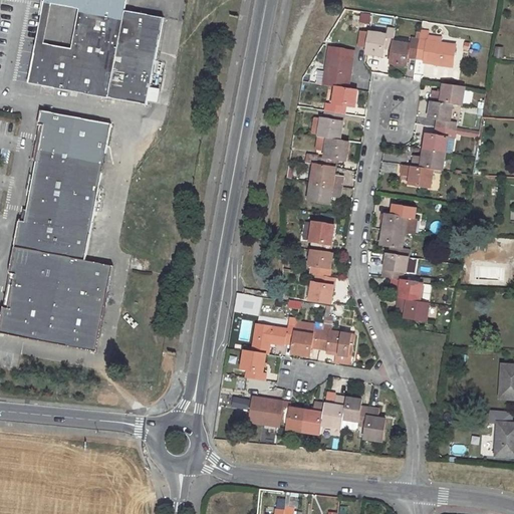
[(75,0),(88,2),(78,58),(42,51),(35,50),(32,65),(40,66),(36,83),(148,105),(165,18),(124,10),(126,0),(75,0)]
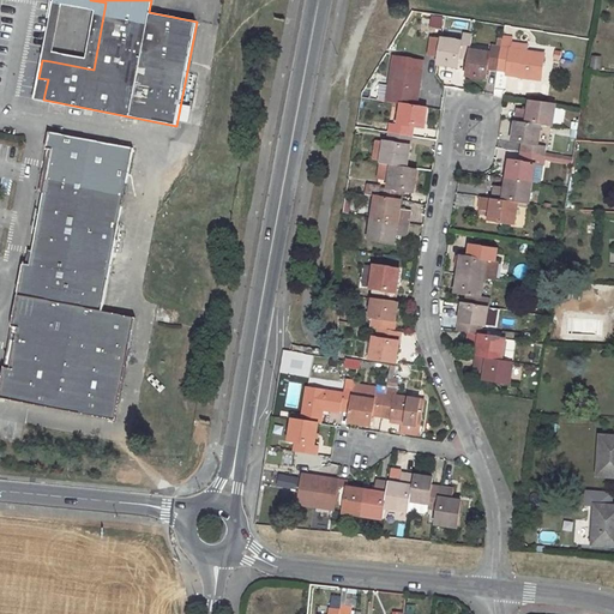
[(106,2),(90,0),(53,0),(42,60),(50,61),(94,70),(106,2)]
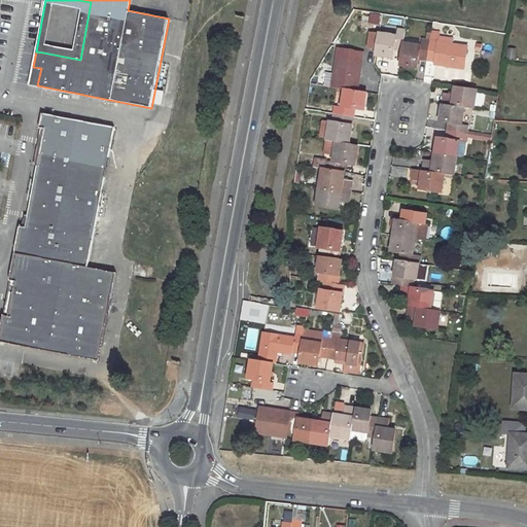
[(377,49),(376,55),(394,58),(395,48),(402,49),(403,43),(406,31),(398,30),(397,36),(379,34),(377,49)]
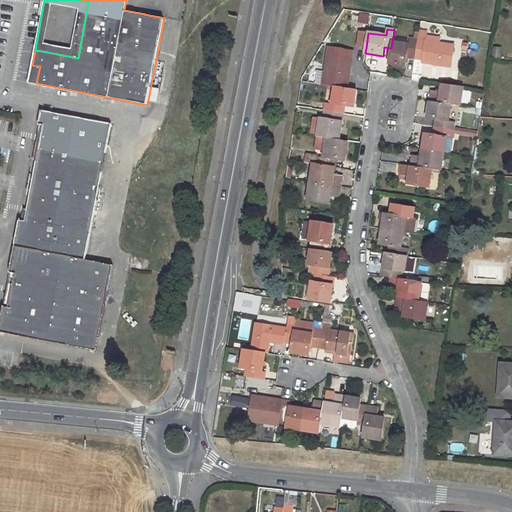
[(366,48),(368,33),(360,31),(358,47),(366,48)]
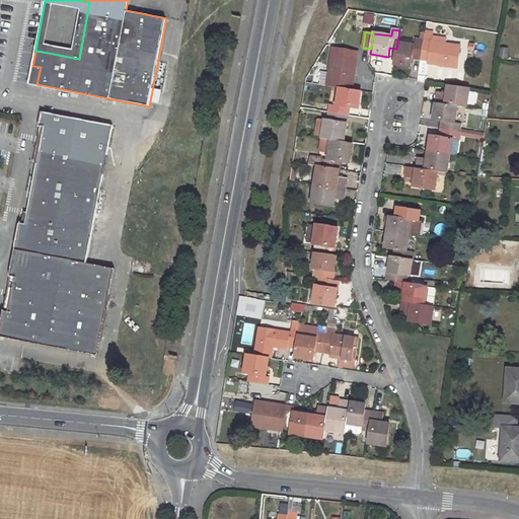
[(424,41),(421,60),(429,61),(428,64),(457,68),(461,47),(431,42),(433,34),(425,33),(424,41)]
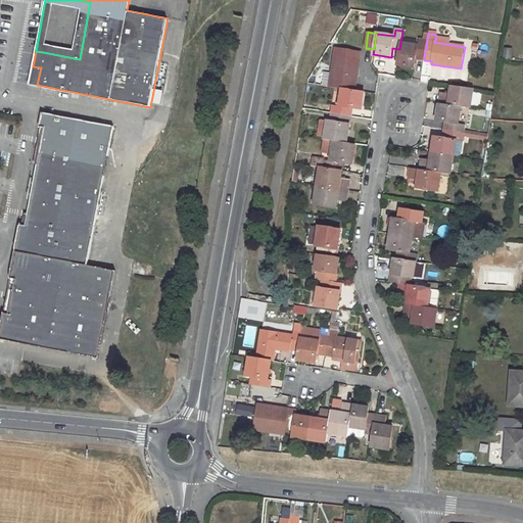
[(399,49),(397,64),(415,67),(417,58),(424,60),(427,41),(420,40),(419,46),(400,43),(399,49)]
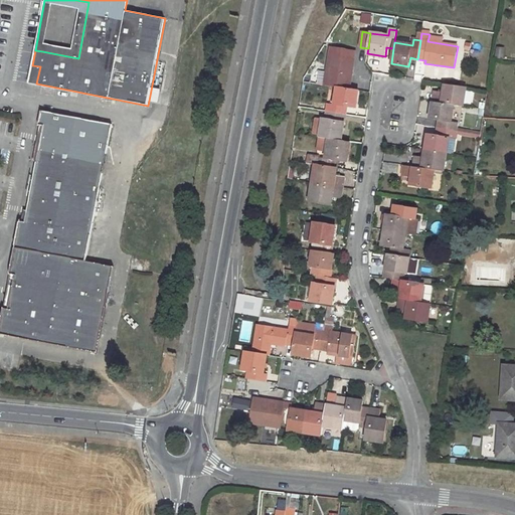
[(337,88),(350,89),(354,59),(355,52),(333,48),(331,55),(330,55),(327,74),(326,82),(325,86),(337,88)]
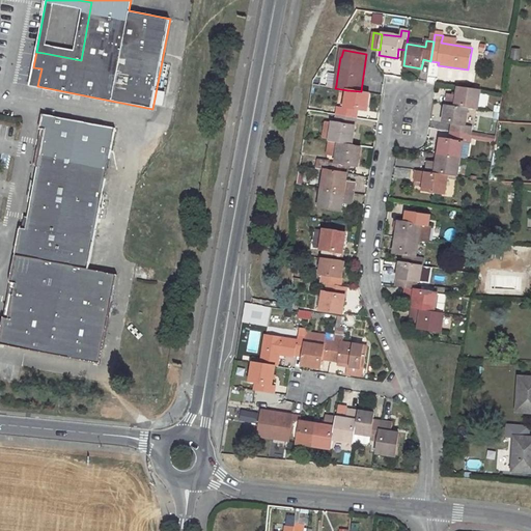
[(33,67),(29,85),(37,86),(42,68),(33,67)]
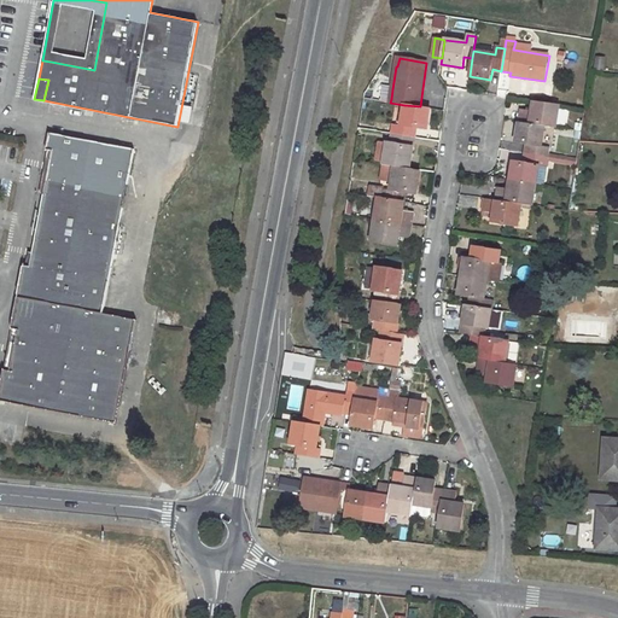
[(382,98),(391,99),(392,89),(383,88),(382,98)]
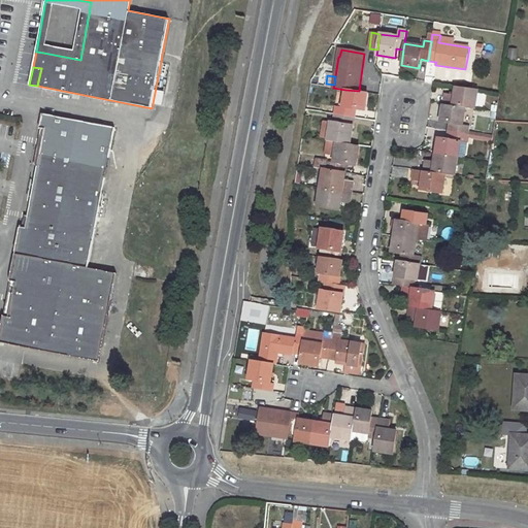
[(446,94),(444,103),(466,107),(475,108),(479,90),(457,87),(456,95),(446,94)]
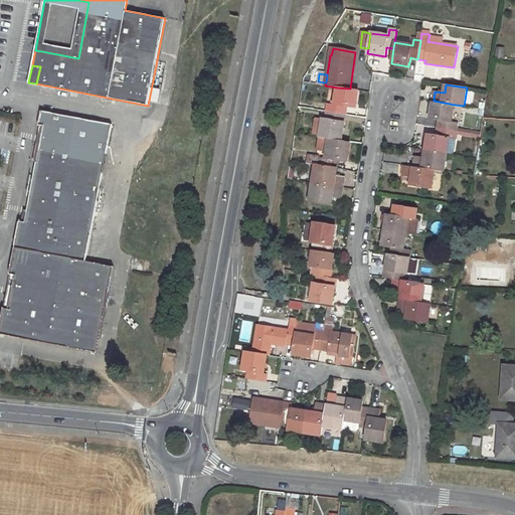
[(328,104),(327,112),(346,114),(347,106),(356,108),(359,91),(350,89),(337,88),(335,105),(328,104)]
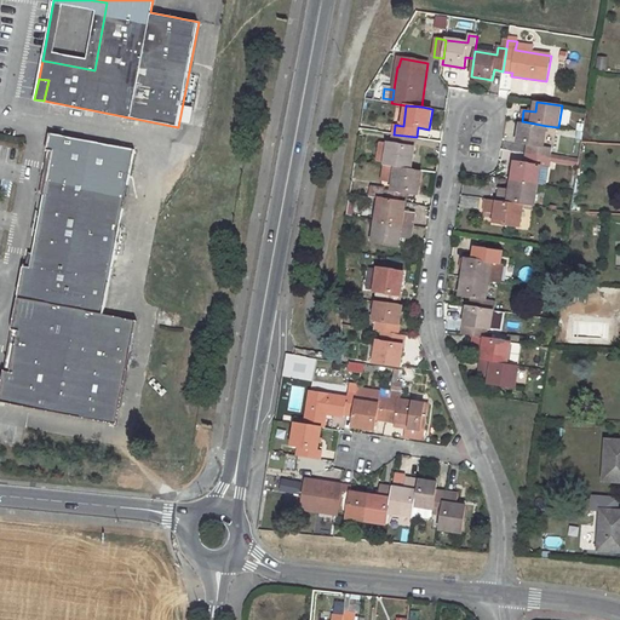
[(529,144),(528,154),(550,158),(550,154),(551,149),(544,147),(547,126),(522,121),(518,142),(529,144)]
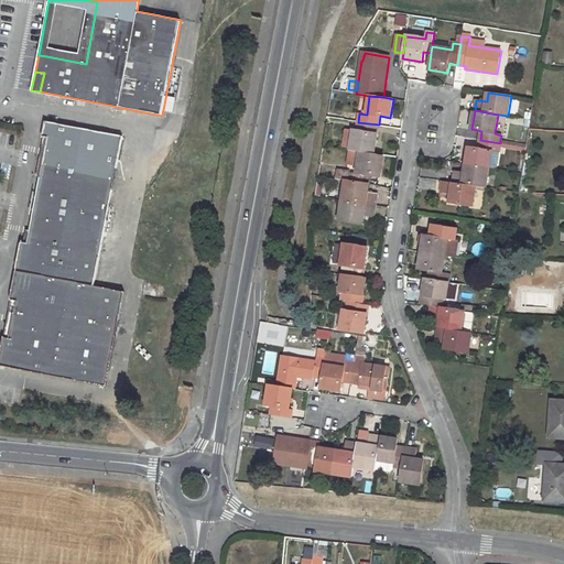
[(94,286),(122,136),(45,122),(43,137),(49,138),(28,245),(22,243),(17,271),(94,286)]
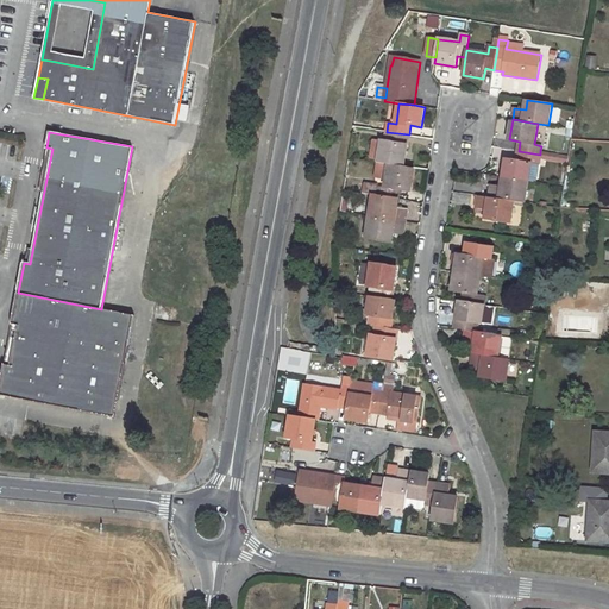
[(382,140),(378,163),(389,163),(405,165),(409,135),(387,132),(385,140),(382,140)]
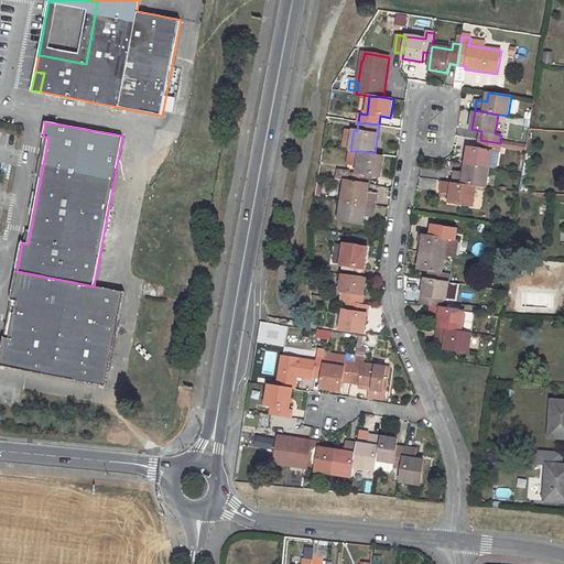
[(500,143),(480,140),(479,148),(468,147),(466,163),(489,167),(497,169),(500,152),(499,151),(499,145),(500,143)]
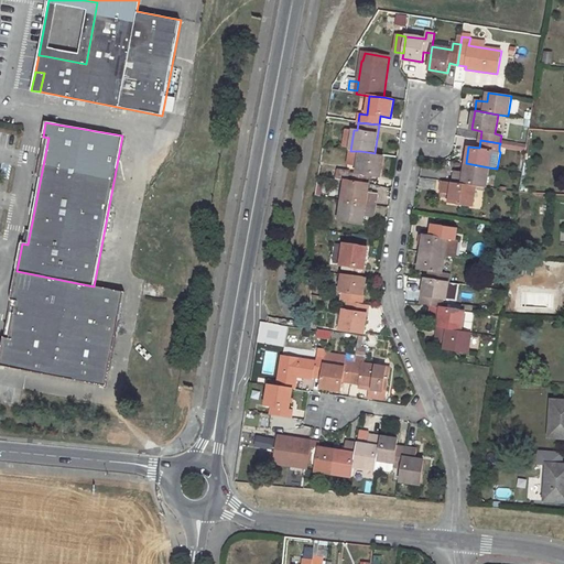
[(527,150),(527,148),(528,144),(500,140),(500,143),(499,145),(527,150)]
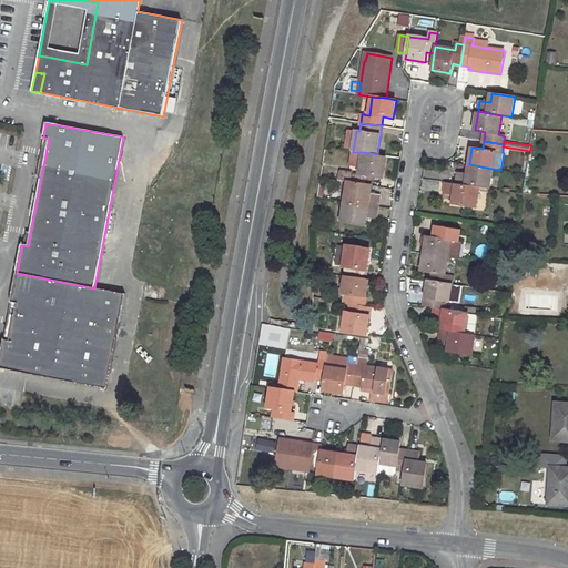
[(352,174),(352,182),(372,185),(373,176),(383,179),(386,155),(377,154),(363,152),(361,175),(352,174)]
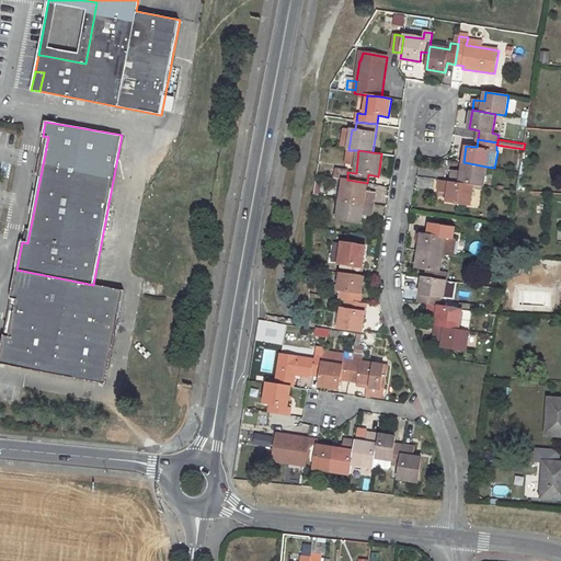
[(451,169),(450,181),(474,185),(483,186),(487,167),(464,162),(462,171),(451,169)]
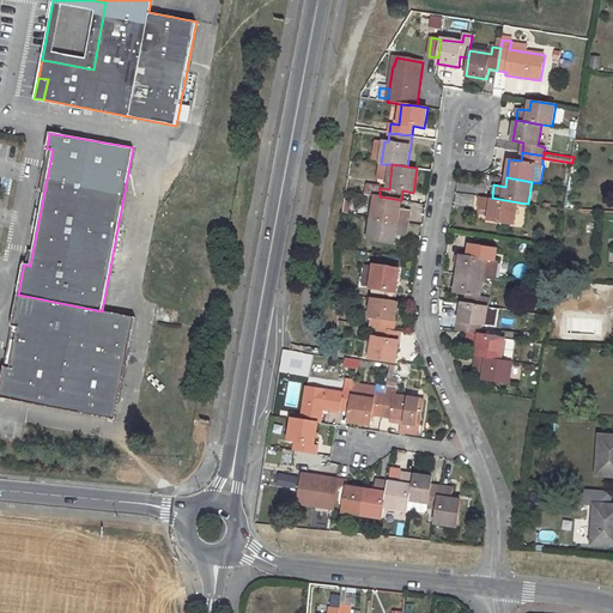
[(411,211),(400,210),(401,200),(380,196),(376,196),(372,219),(408,224),(411,211)]
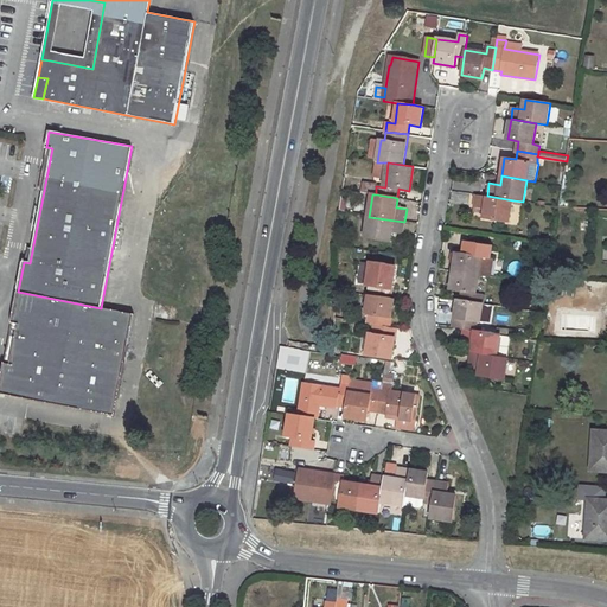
[(485,209),(484,218),(509,222),(513,200),(487,196),(477,195),(474,206),(485,209)]
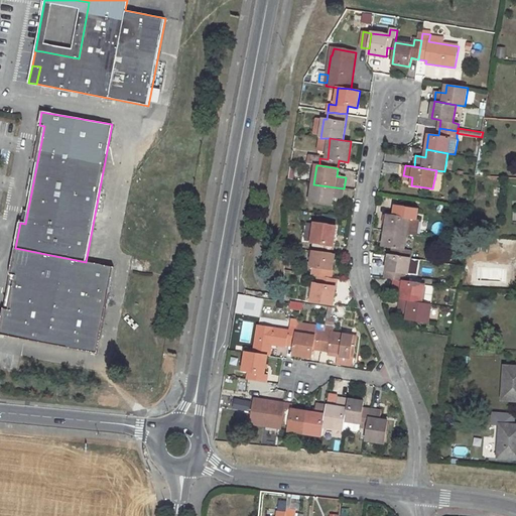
[(313,184),(310,202),(333,205),(334,198),(343,199),(344,188),(313,184)]
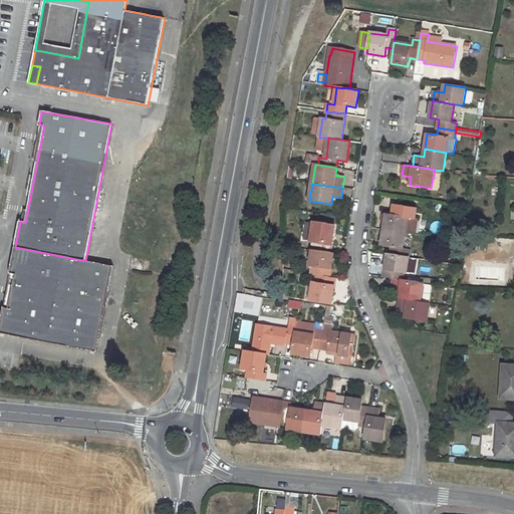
[(387,214),(383,230),(405,233),(413,234),(417,212),(398,208),(397,216),(387,214)]
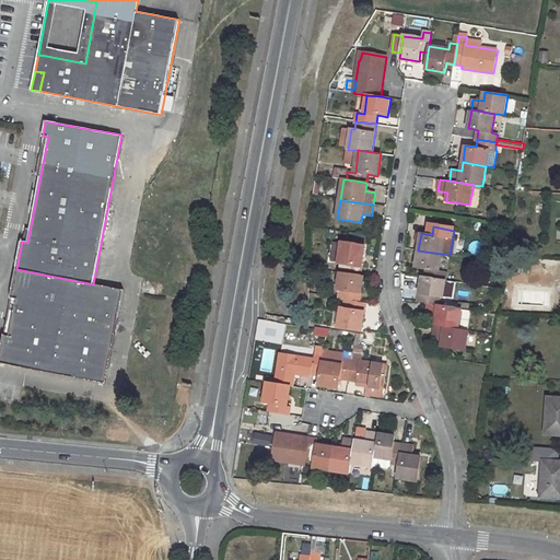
[(342,242),(338,264),(342,265),(340,273),(361,276),(365,245),(342,242)]
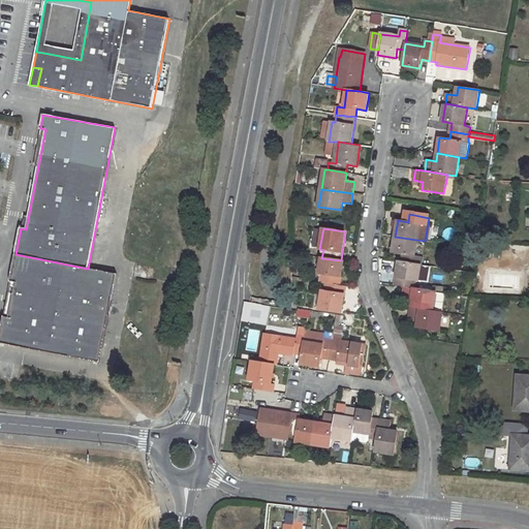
[(395,237),(393,252),(403,254),(402,261),(421,265),(423,257),(414,255),(416,240),(395,237)]
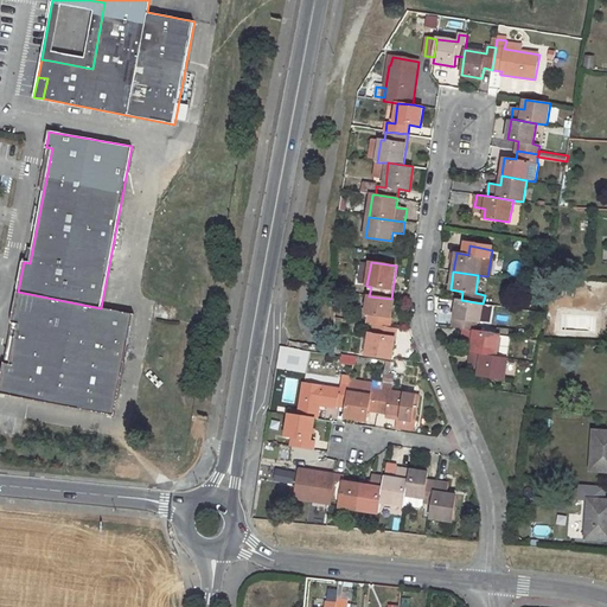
[(134,314),(101,308),(18,292),(12,324),(18,325),(11,365),(5,363),(0,385),(0,394),(114,416),(134,314)]
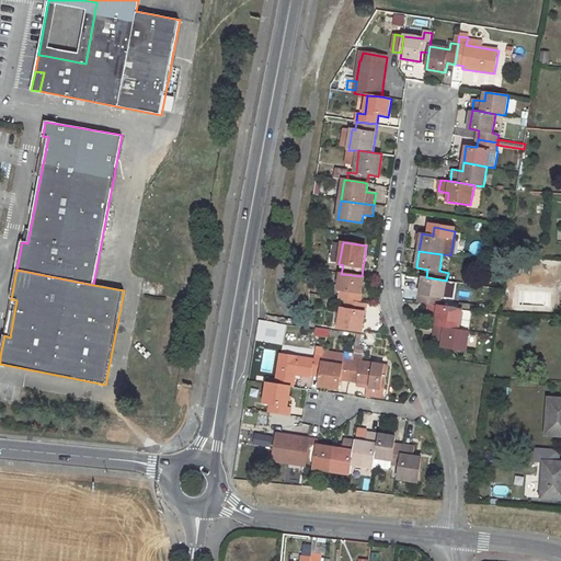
[(341,290),(340,299),(345,300),(362,302),(365,277),(362,276),(341,274),(339,290),(341,290)]
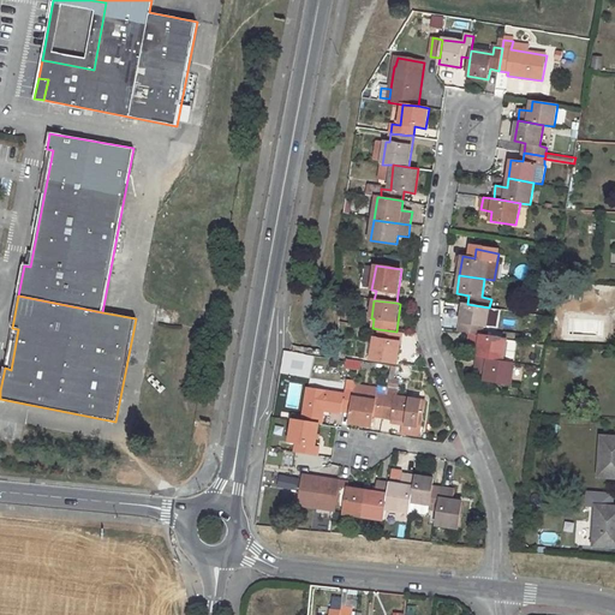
[(464,304),(460,332),(471,333),(482,335),(483,326),(487,327),(489,308),(467,304),(464,304)]
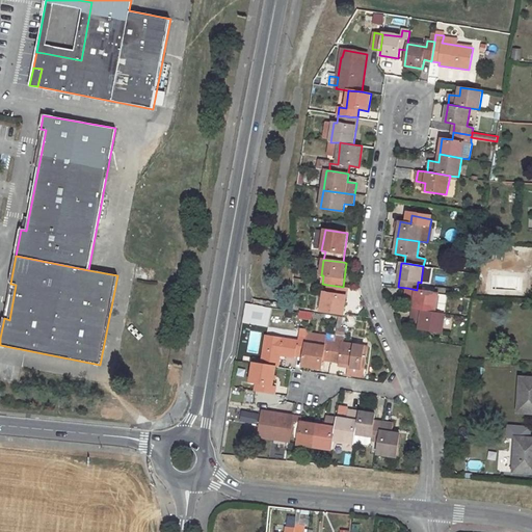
[(497,270),(497,281),(521,281),(521,270),(497,270)]
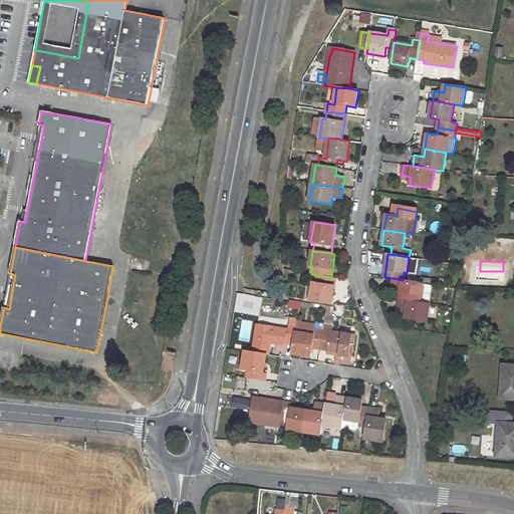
[(10,274),(4,307),(9,309),(15,275),(10,274)]
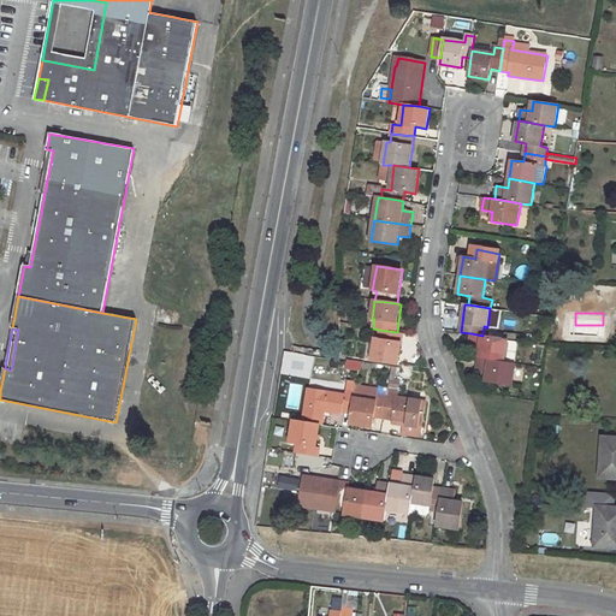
[(375,339),(372,361),(398,365),(403,333),(397,332),(379,330),(378,339),(375,339)]
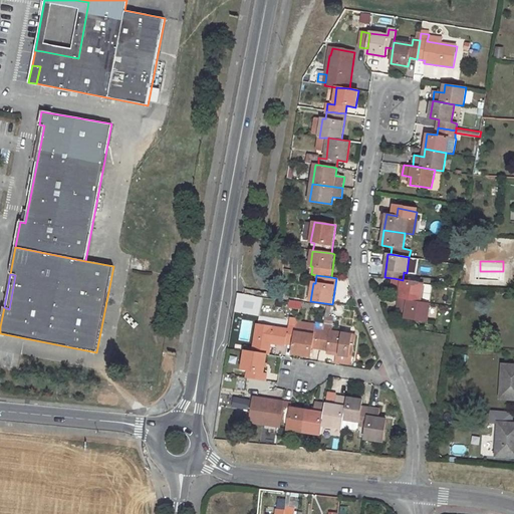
[(401,291),(400,298),(421,302),(424,284),(403,280),(394,278),(392,289),(401,291)]
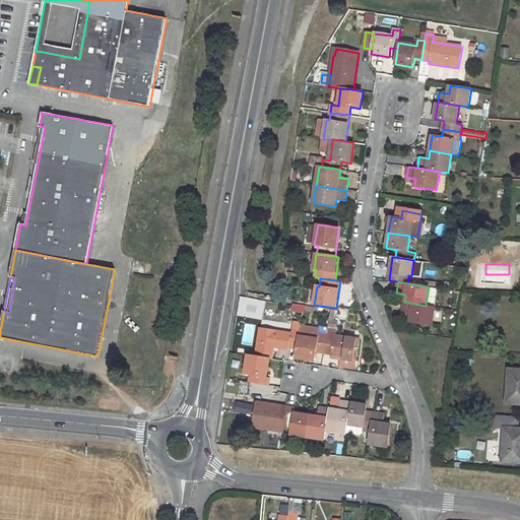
[(404,302),(402,312),(411,314),(410,322),(433,325),(435,307),(426,306),(404,302)]
